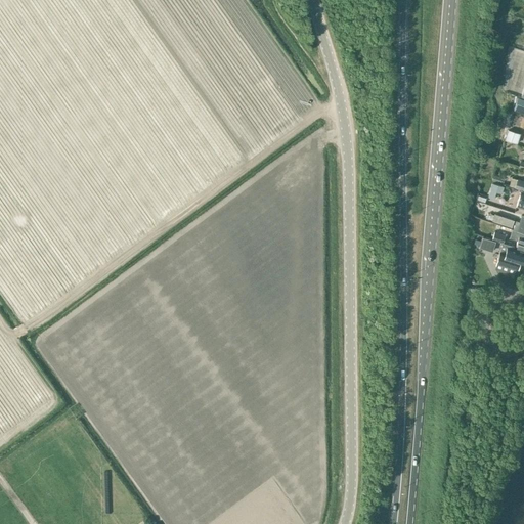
[(523,100),(517,98),(513,110),(523,114),(523,104),(523,105),(523,103),(523,100)]
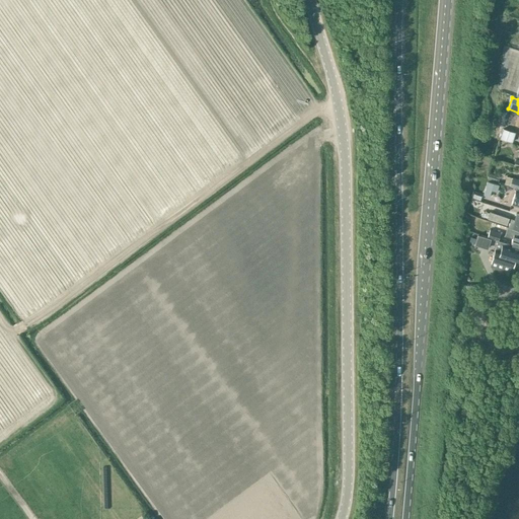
[(503,128),(499,138),(512,143),(516,133),(503,128)]
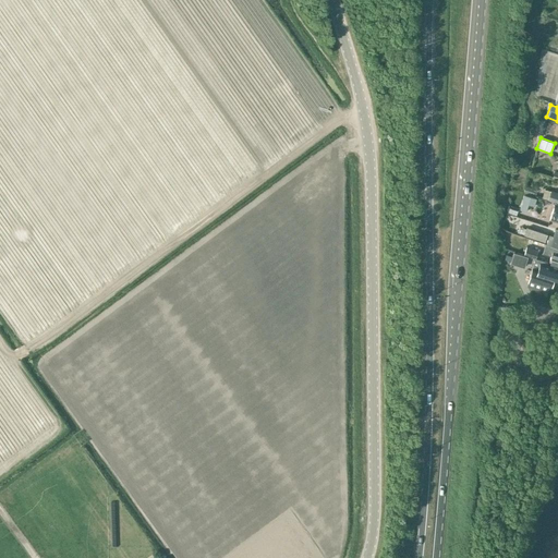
[(537,191),(526,187),(524,194),(535,197),(537,191)]
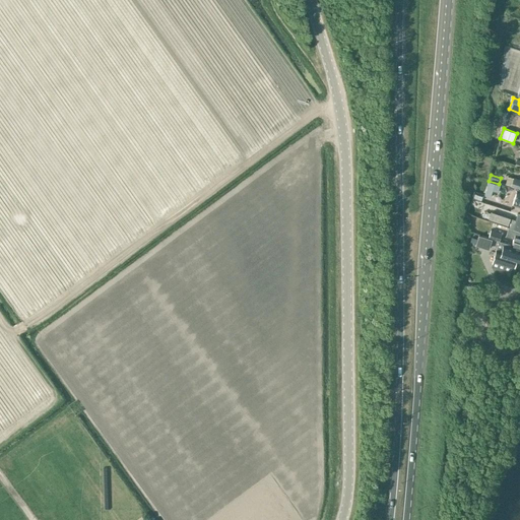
[(519,180),(514,178),(512,183),(511,186),(519,189),(519,180)]
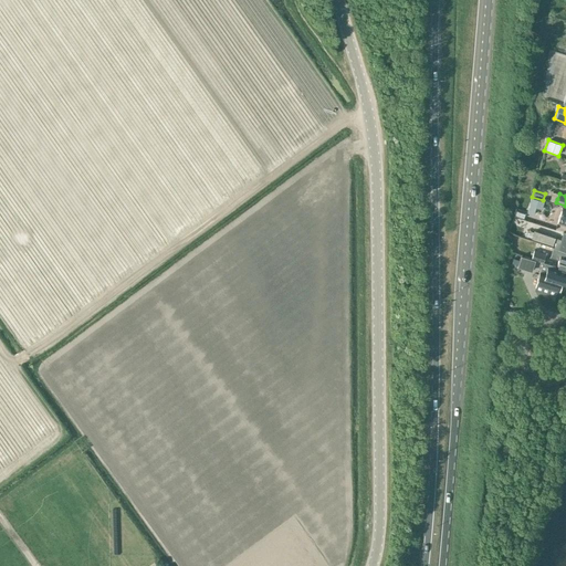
[(533,198),(527,212),(535,215),(537,207),(543,209),(545,201),(533,198)]
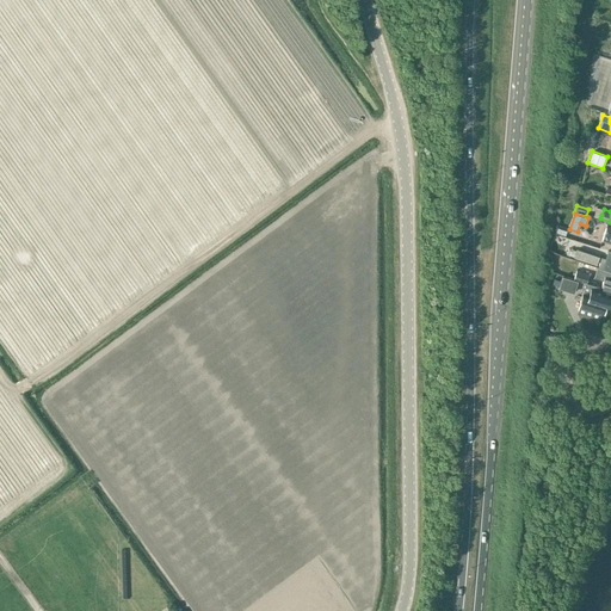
[(598,265),(600,258),(576,250),(574,258),(598,265)]
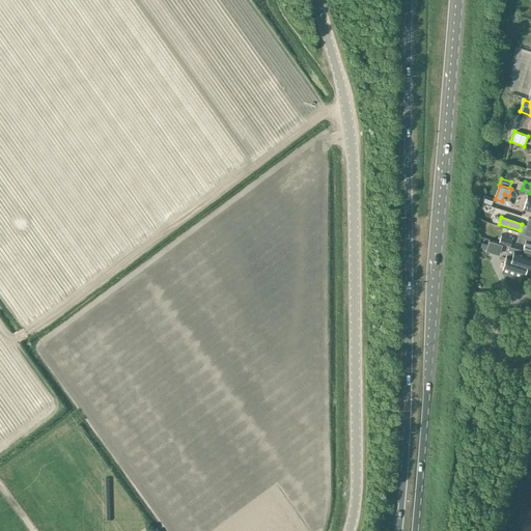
[(522,250),(528,252),(530,252),(530,241),(530,236),(530,235),(524,233),(519,232),(515,242),(524,244),(522,250)]
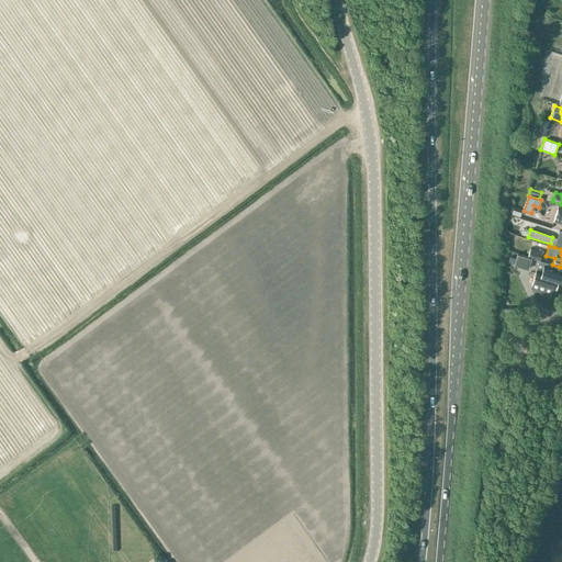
[(530,249),(527,257),(539,260),(541,253),(530,249)]
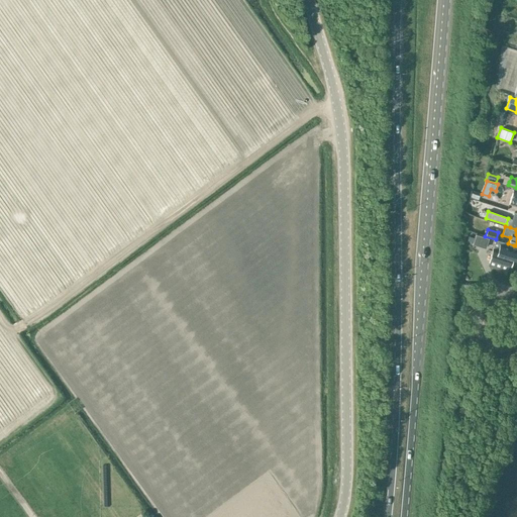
[(488,240),(476,236),(473,243),(486,247),(488,240)]
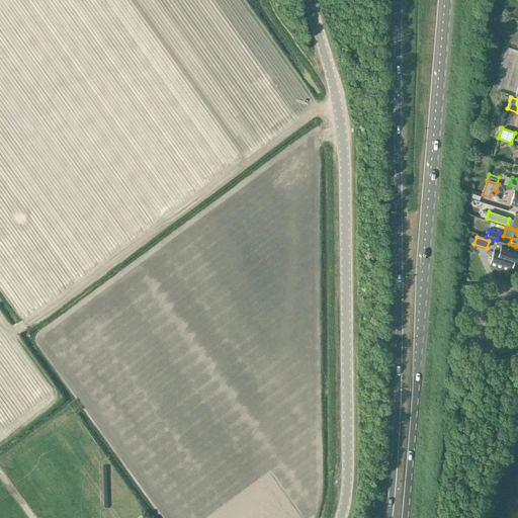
[(496,242),(491,259),(489,265),(506,271),(511,265),(513,259),(517,260),(517,249),(507,246),(508,243),(497,240),(497,242),(496,242)]
